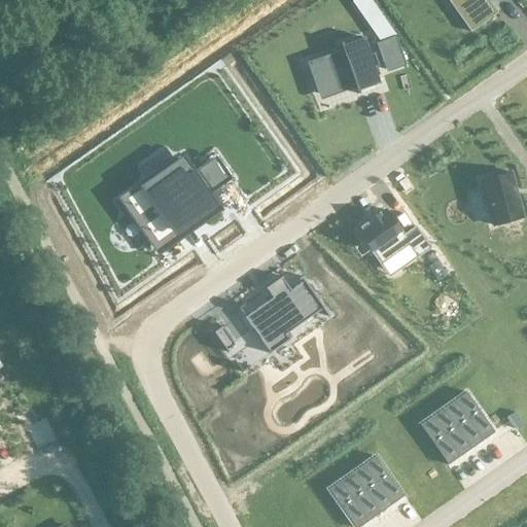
[(488,0),(448,0),(470,31),(497,12),(488,0)]
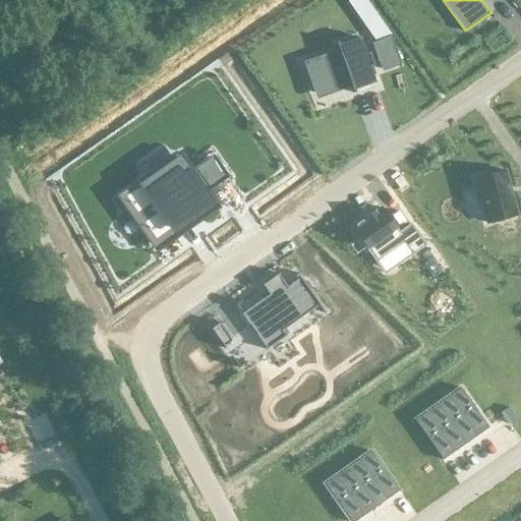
[(375,38),(391,33),(380,17),(367,25),(375,38)]
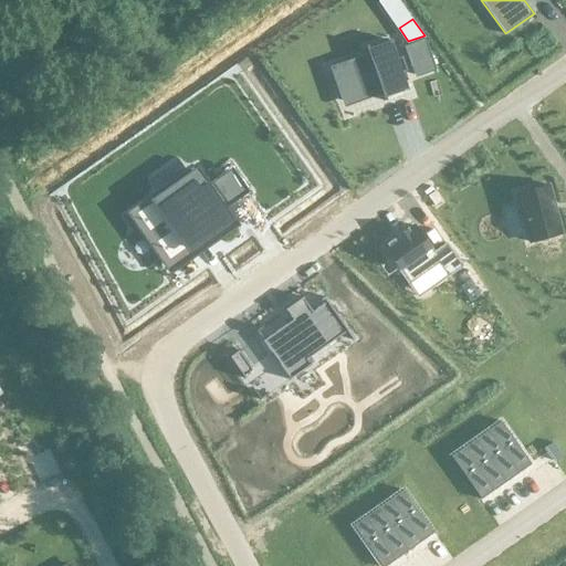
[(416,76),(437,69),(426,39),(406,46),(416,76)]
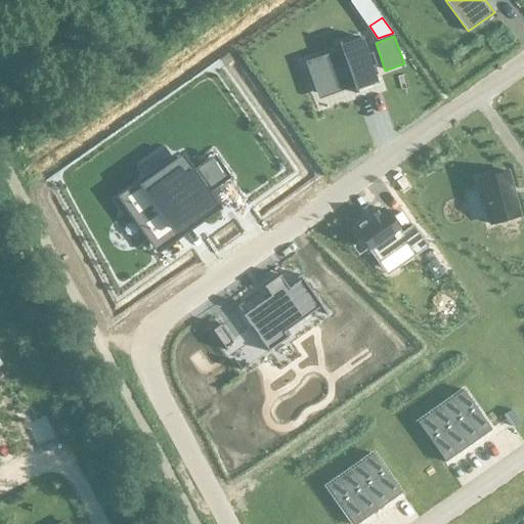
[(323,59),(311,63),(321,93),(334,88),(334,89),(342,86),(342,85),(352,82),(356,92),(359,91),(358,88),(378,82),(372,66),(375,64),(376,64),(372,52),(370,52),(370,53),(367,53),(361,37),(341,44),(341,42),(339,43),(342,52),(334,55),(323,58),(323,59)]
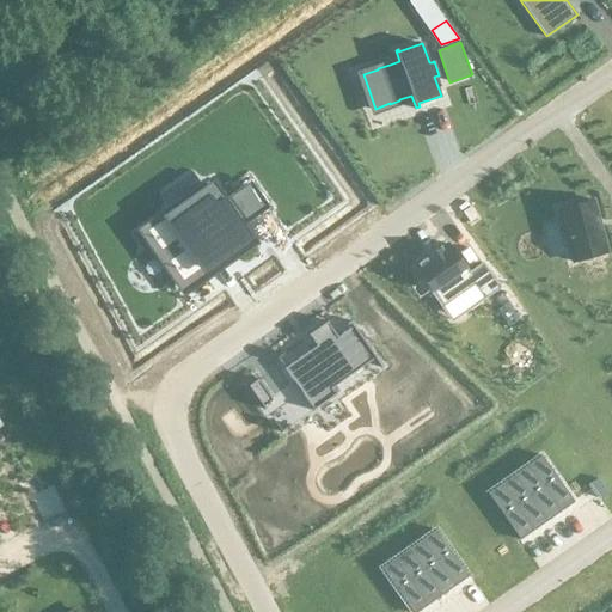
[(212,185),(145,232),(183,288),(208,270),(204,265),(231,248),(234,252),(250,240),(239,225),(265,207),(250,185),(224,203),(212,185)]
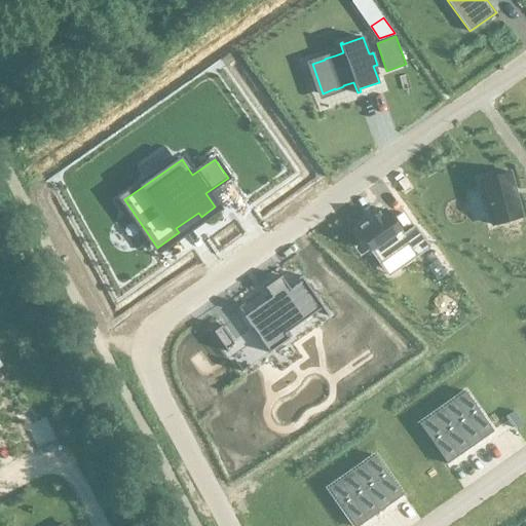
[(510,172),(480,180),(492,225),(522,217),(510,172)]
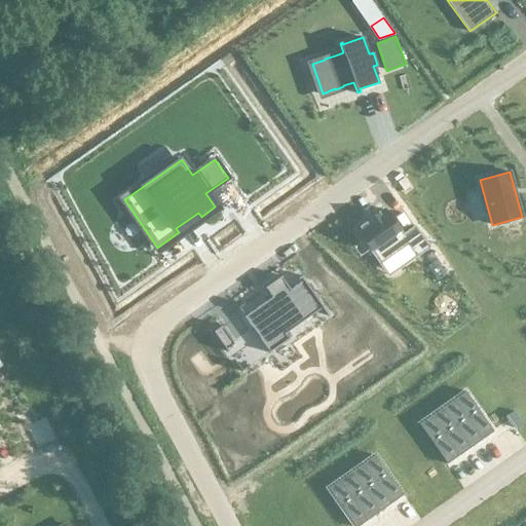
[(370,220),(357,229),(380,263),(407,243),(415,256),(428,247),(414,226),(403,234),(384,210),(378,214),(378,213),(369,219),(370,220)]
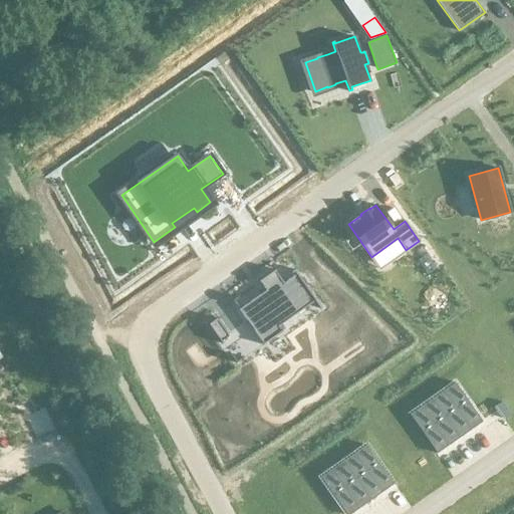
[(418,257),(426,252),(422,246),(414,251),(418,257)]
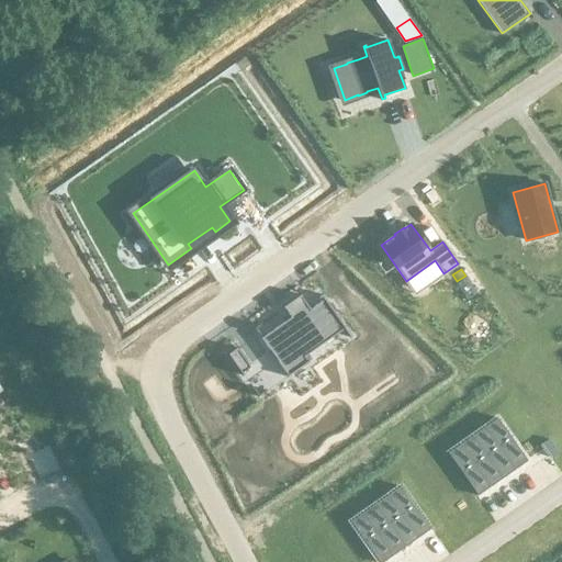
[(289,318),(259,339),(285,377),(305,363),(301,358),(343,328),(323,300),(307,310),(298,295),(281,307),(289,318)]
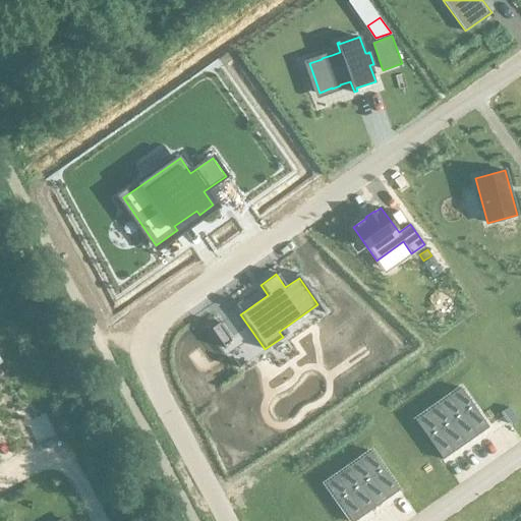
[(211,329),(211,330),(211,331),(211,332),(212,332),(212,333),(221,346),(229,341),(217,324),(213,326),(213,327),(212,327),(212,328),(211,329)]
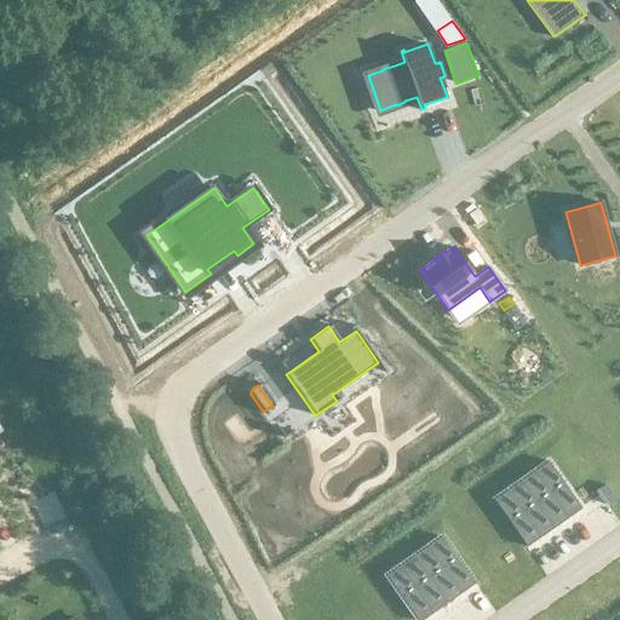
[(549,461),(535,471),(568,517),(581,507),(549,461)]
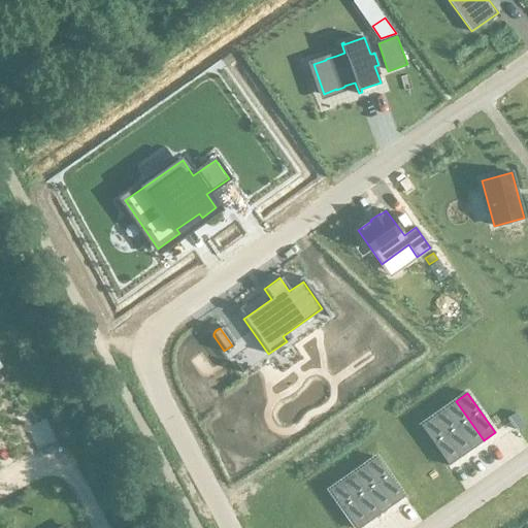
[(456,401),(444,409),(471,449),(484,440),(456,401)]
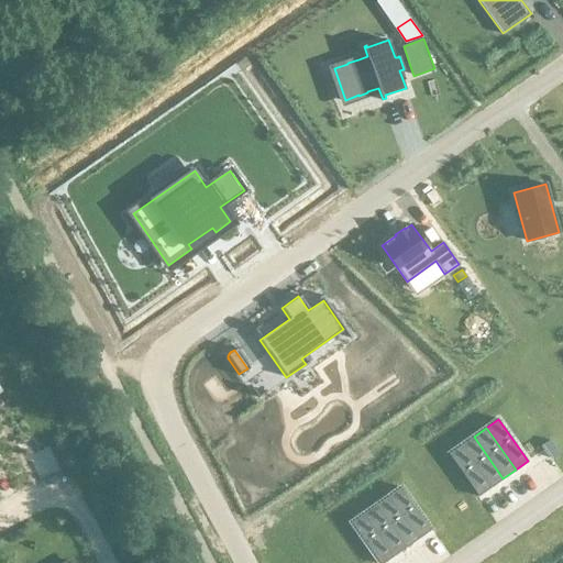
[(474,437),(461,445),(490,487),(503,478),(474,437)]
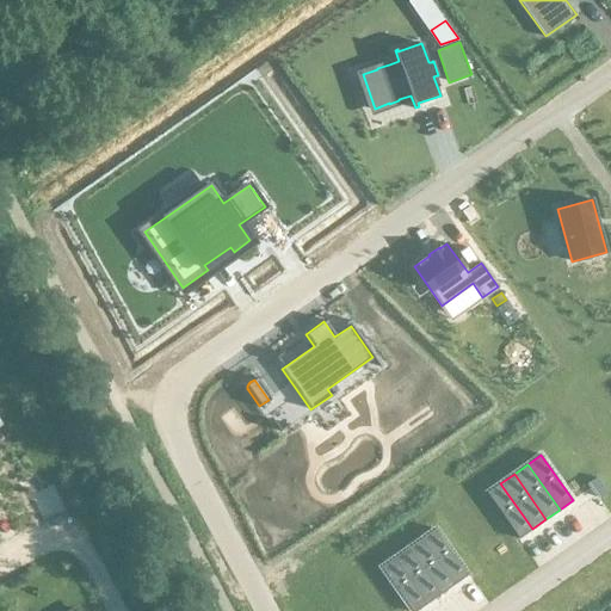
[(597,477),(590,482),(600,498),(608,493),(597,477)]
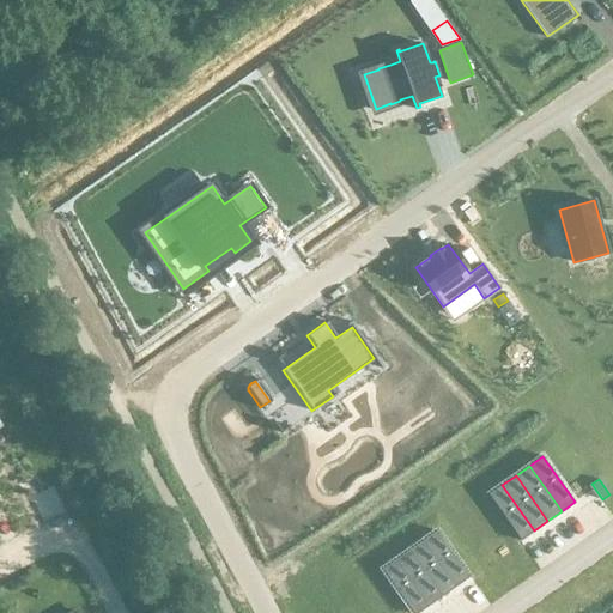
[(502,485),(489,495),(521,540),(534,530),(502,485)]
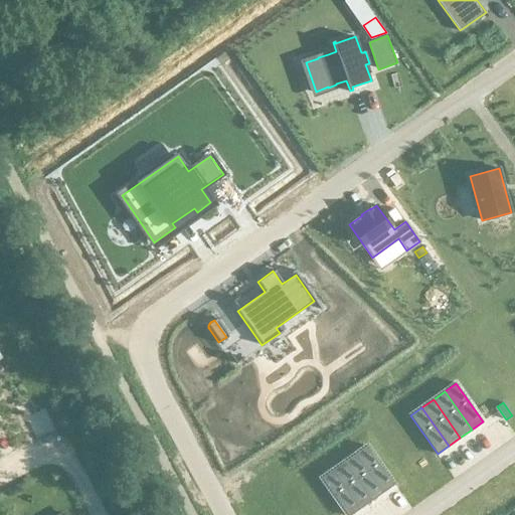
[(367,446),(356,454),(383,492),(394,484),(367,446)]
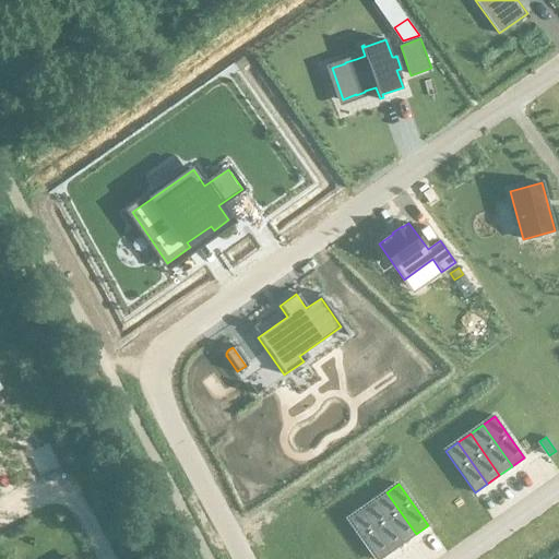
[(387,492),(373,501),(403,543),(416,534),(387,492)]
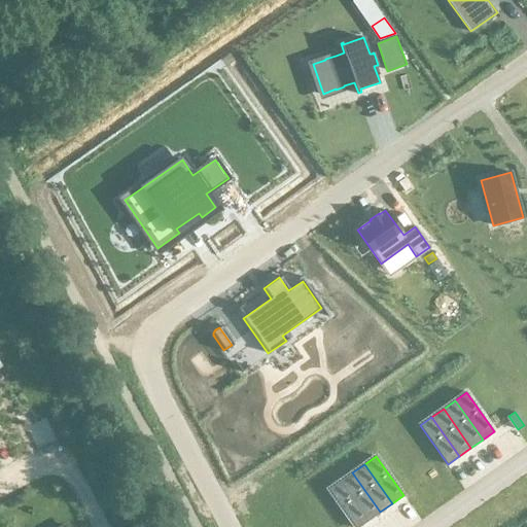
[(352,472),(341,481),(369,520),(380,512),(352,472)]
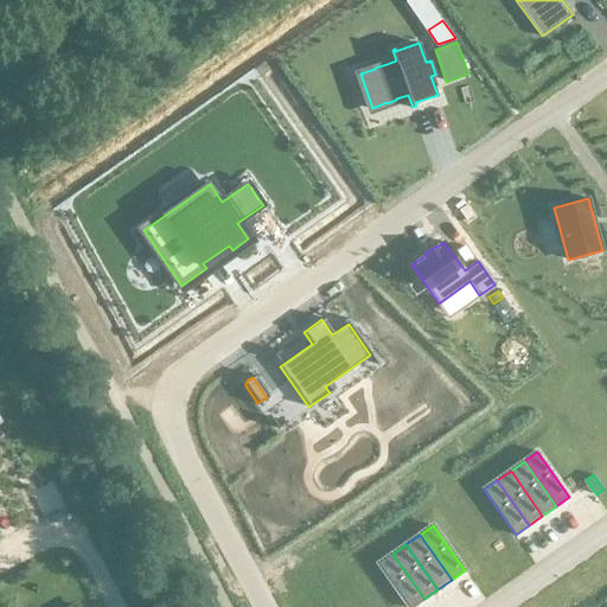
[(393,554),(378,563),(409,606),(413,606),(425,599),(393,554)]
